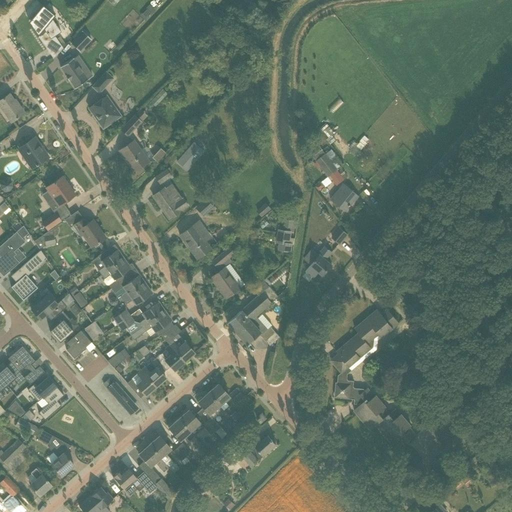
[(43,5),(31,20),(29,22),(47,49),(54,44),(51,39),(61,32),(52,19),(55,16),(43,5)]
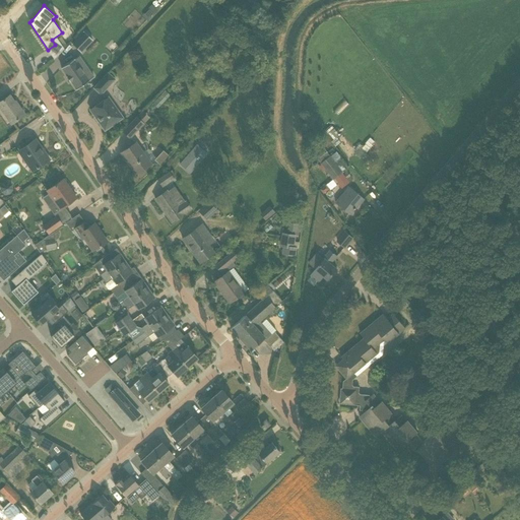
[(149,10),(145,15),(148,19),(153,14),(149,10)]
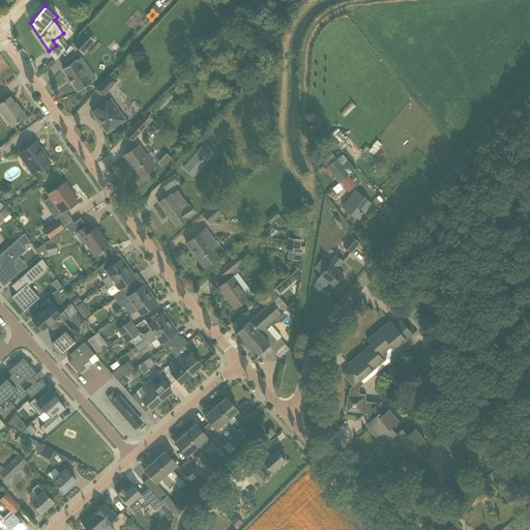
[(85,32),(74,45),(82,54),(94,41),(85,32)]
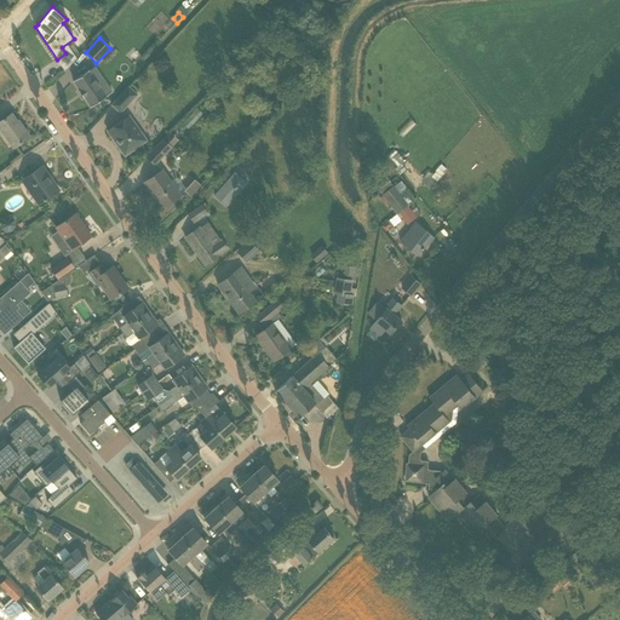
[(87,72),(73,81),(80,91),(79,92),(84,98),(84,97),(91,107),(112,93),(104,81),(98,86),(87,72)]
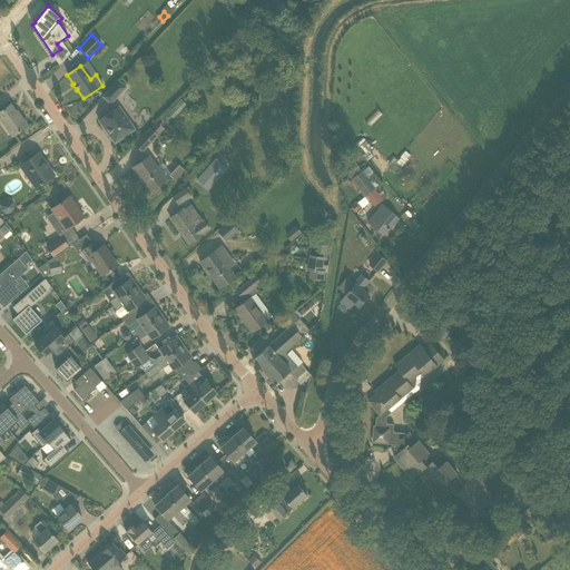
[(118,80),(102,97),(110,104),(126,87),(118,80)]
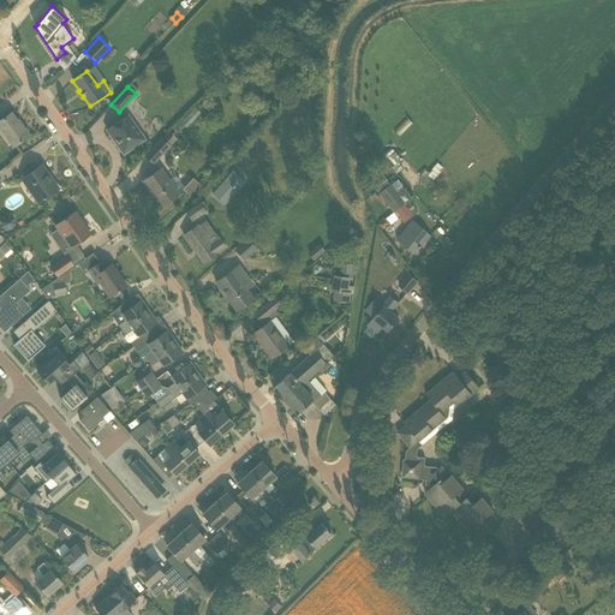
[(0,127),(13,147),(19,143),(29,136),(21,123),(19,124),(12,113),(1,120),(0,120),(0,127)]
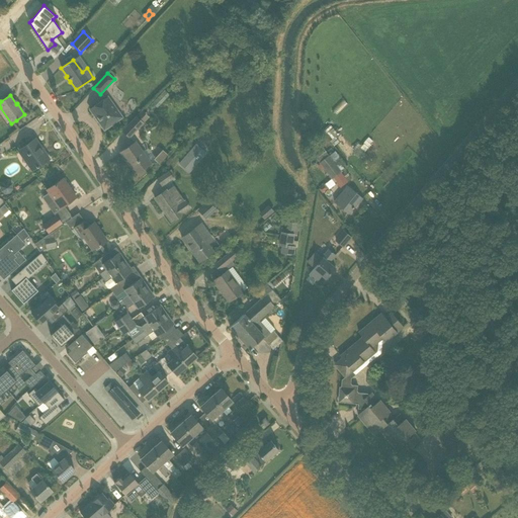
[(107,97),(90,109),(104,130),(121,117),(107,97)]
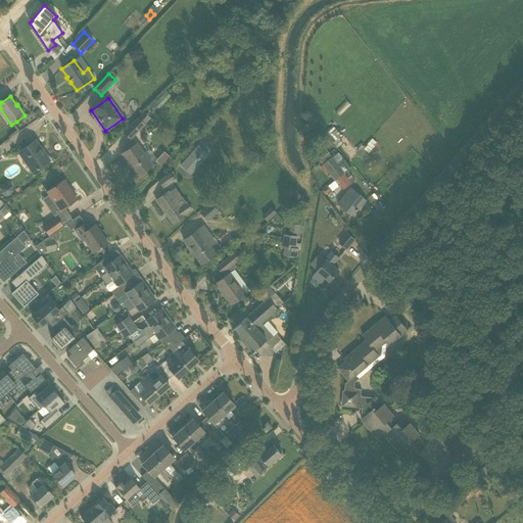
[(144,111),(138,119),(124,133),(130,139),(150,117),(144,111)]
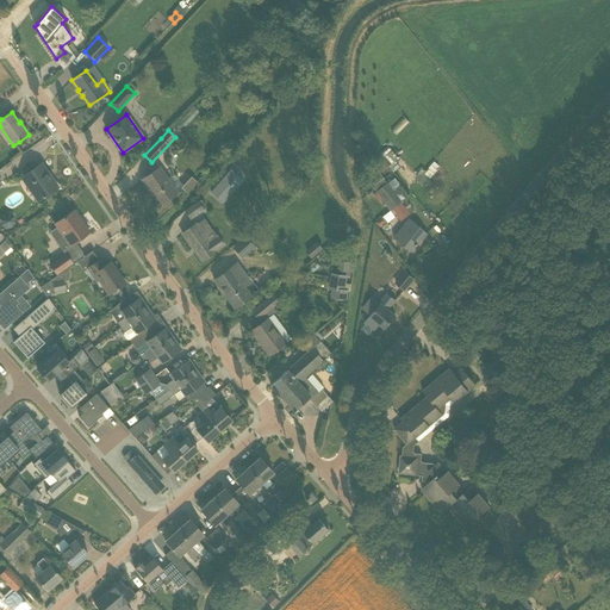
[(229,165),(210,186),(221,195),(240,174),(229,165)]
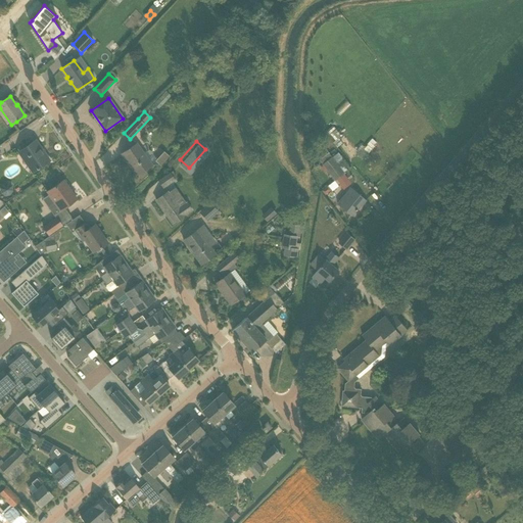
[(43,154),(34,142),(20,151),(35,171),(50,160),(45,153),(43,154)]
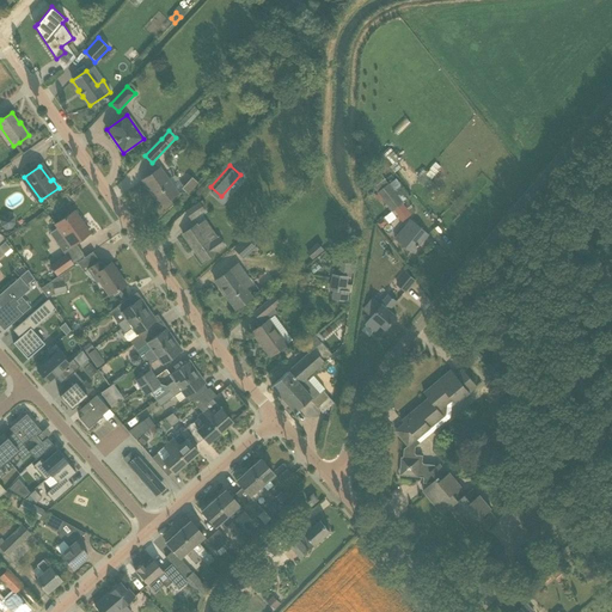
[(160,167),(142,181),(160,206),(178,194),(160,167)]
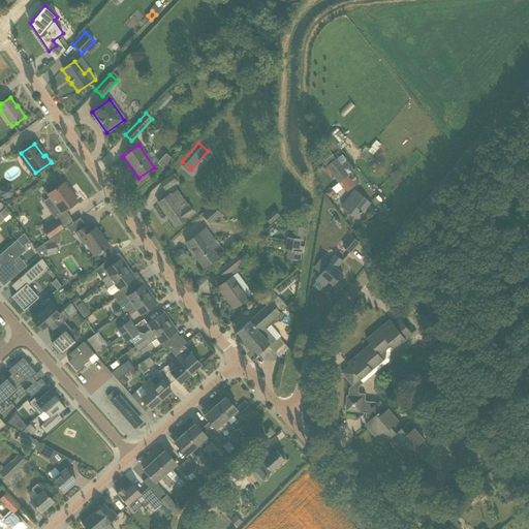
[(162,167),(172,157),(165,152),(156,162),(162,167)]
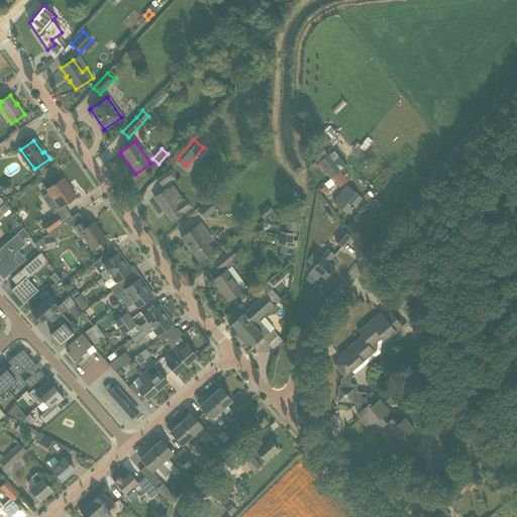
[(320,162),(319,163),(332,179),(341,171),(329,156),(328,156),(324,150),(318,156),(319,157),(317,159),(320,162)]
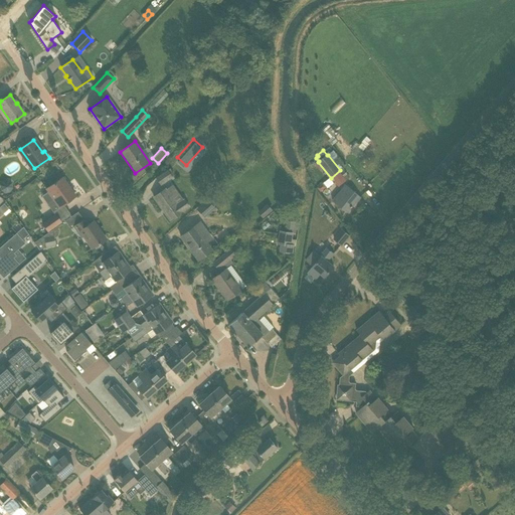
[(161,185),(172,177),(167,171),(156,178),(161,185)]
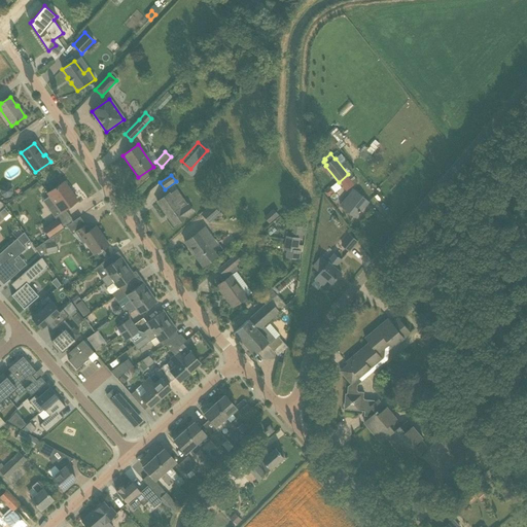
[(64,181),(54,188),(47,194),(49,197),(61,212),(75,202),(67,190),(69,188),(64,181)]
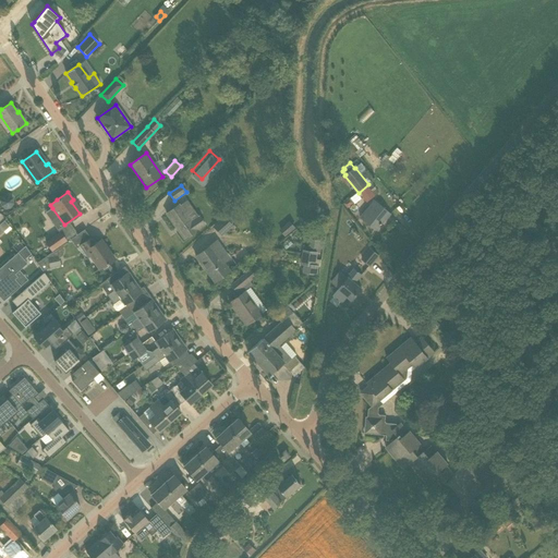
[(0,205),(12,207),(13,202),(7,201),(8,196),(2,196),(0,205)]
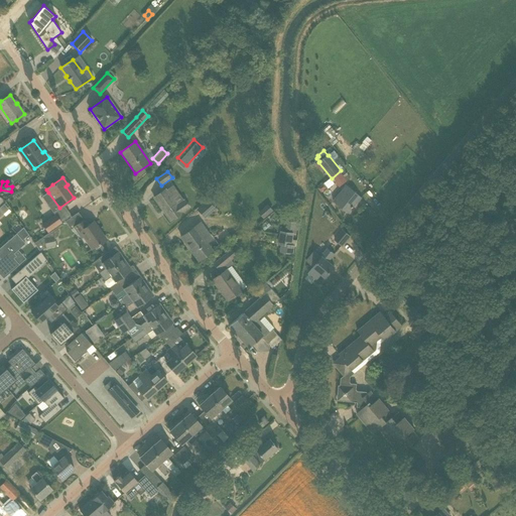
[(325,184),(318,189),(321,194),(328,188),(325,184)]
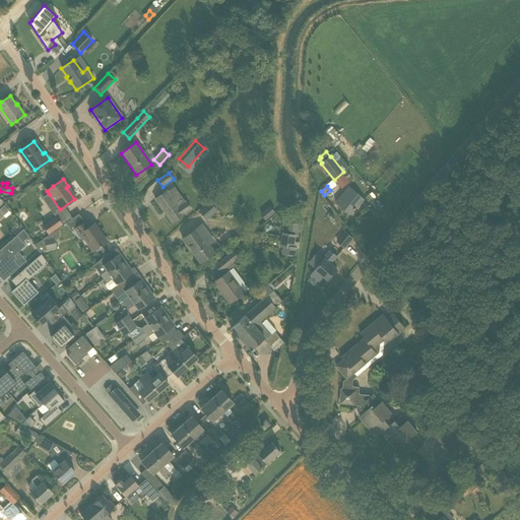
[(365,199),(355,192),(348,186),(335,202),(349,214),(359,203),(361,204),(365,199)]
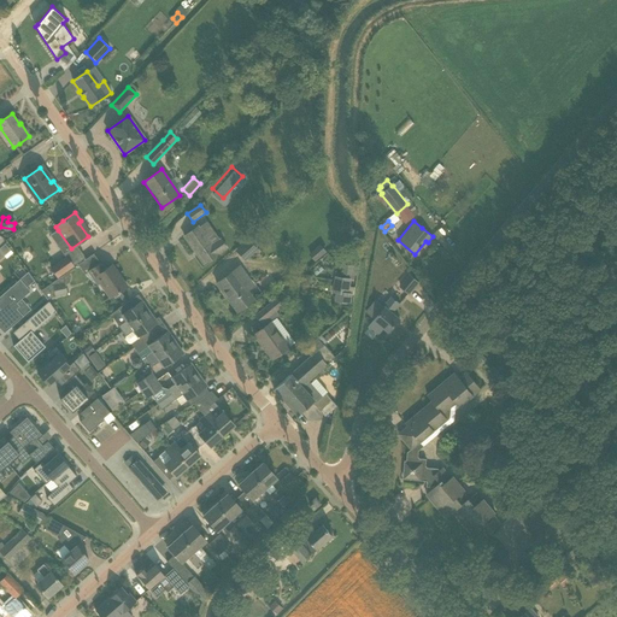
[(212,244),(200,225),(184,236),(204,264),(227,247),(219,238),(212,244)]
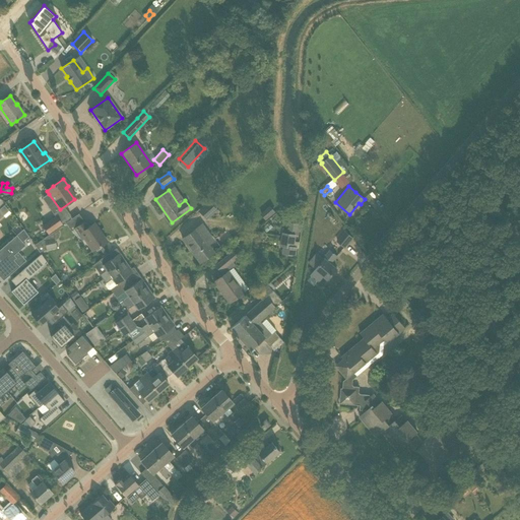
[(205,218),(214,210),(209,204),(200,212),(205,218)]
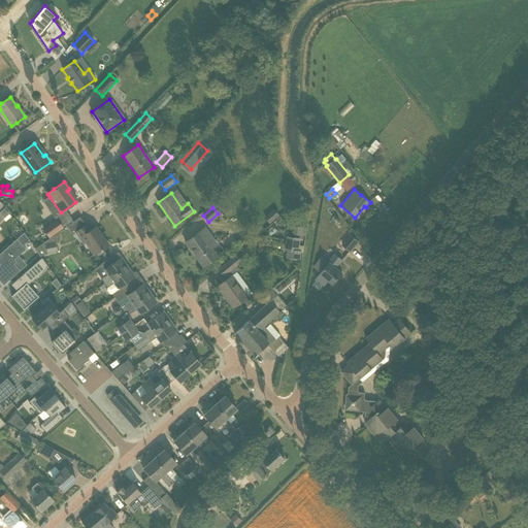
[(275,209),(265,216),(269,223),(279,216),(275,209)]
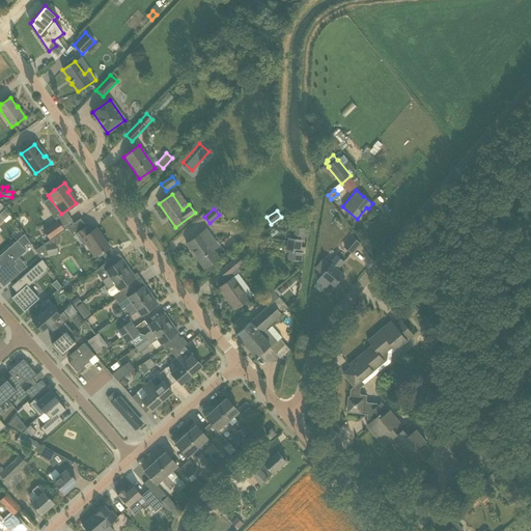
[(49,239),(62,229),(57,221),(44,230),(49,239)]
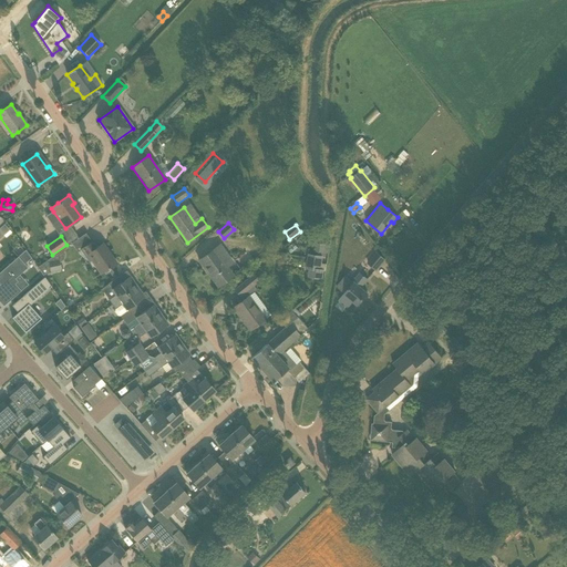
[(93,241),(81,249),(90,263),(92,260),(101,274),(107,268),(109,269),(116,264),(103,244),(98,247),(93,241)]
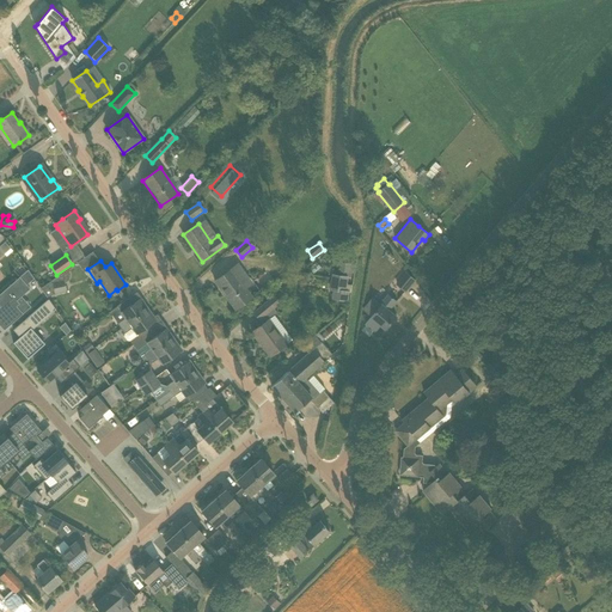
[(236,308),(252,297),(246,288),(254,283),(252,282),(239,263),(214,281),(236,308)]
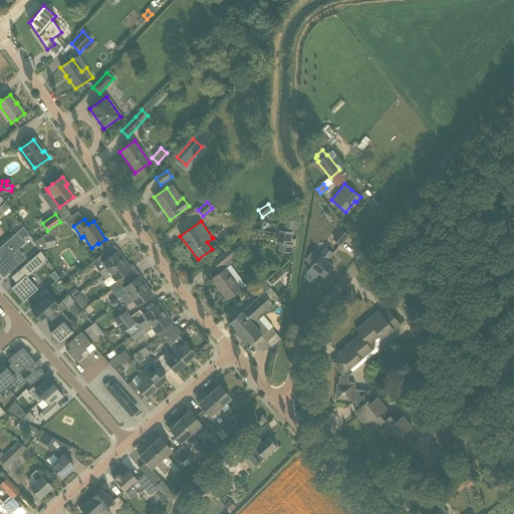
[(297,230),(298,223),(286,221),(285,229),(297,230)]
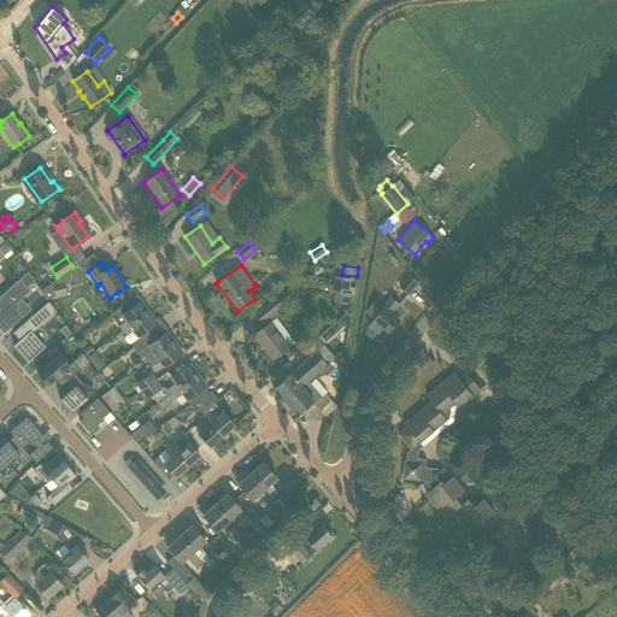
[(19,280),(0,295),(0,309),(0,328),(4,333),(23,316),(17,310),(21,306),(17,303),(29,292),(25,288),(34,281),(28,271),(19,280)]
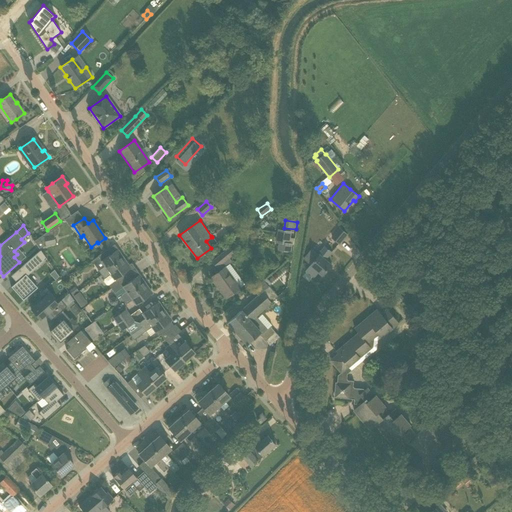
[(279,229),(276,243),(279,243),(278,250),(291,252),(293,244),(290,243),(292,231),(279,229)]
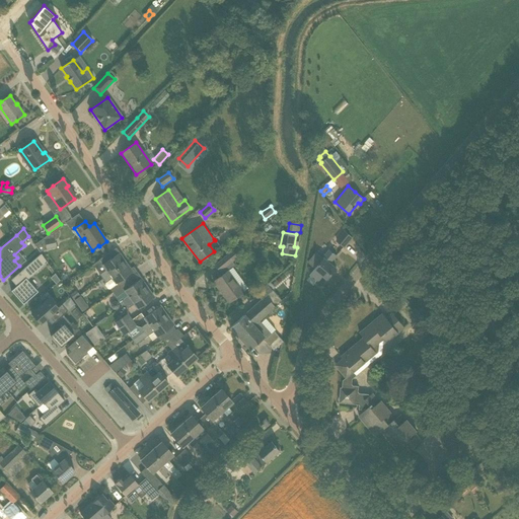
[(343,235),(337,241),(344,247),(350,241),(343,235)]
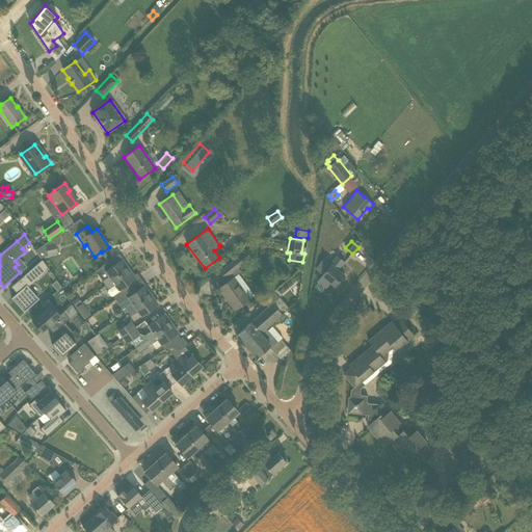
[(46,247),(47,255),(48,256),(57,254),(56,245),(46,247)]
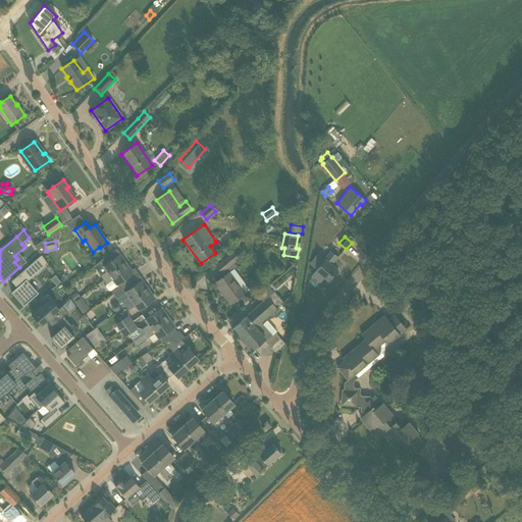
[(221,273),(222,272),(235,263),(240,258),(233,251),(228,257),(216,267),(221,273)]
